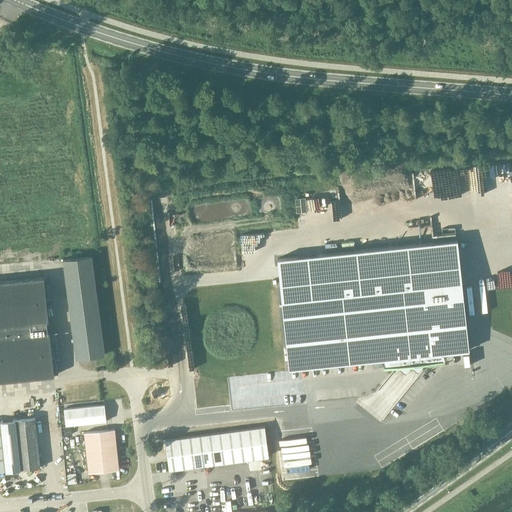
[(469,350),(467,331),(467,330),(467,329),(466,329),(457,240),(277,259),(289,368),(288,368),(289,369),(383,359),(384,365),(383,365),(383,367),(385,367),(384,366),(429,361),(429,362),(430,362),(430,361),(444,360),(443,353),(469,350)]
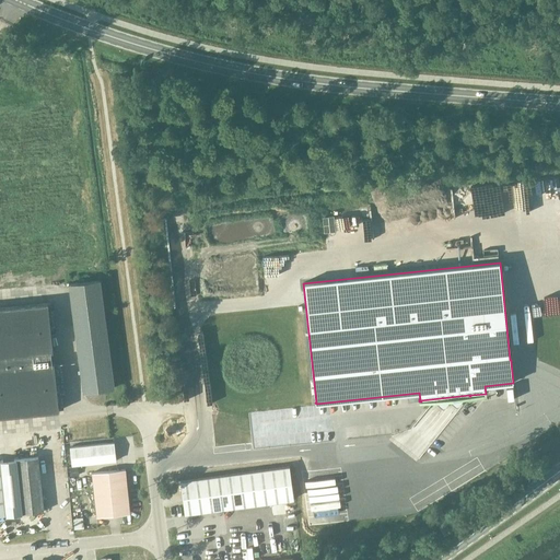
[(100,280),(69,283),(83,393),(114,388),(100,280)]
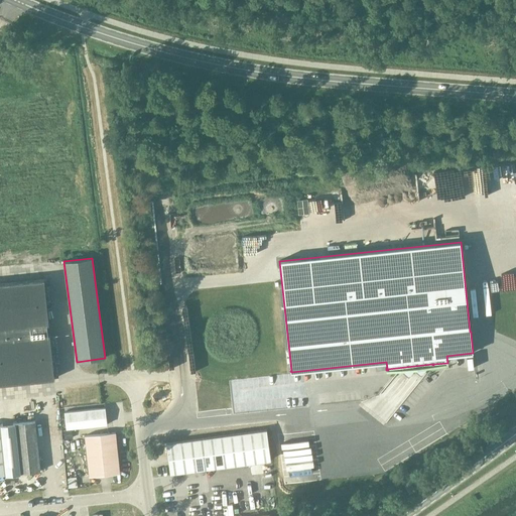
[(515,270),(492,271),(492,289),(515,288),(515,270)]
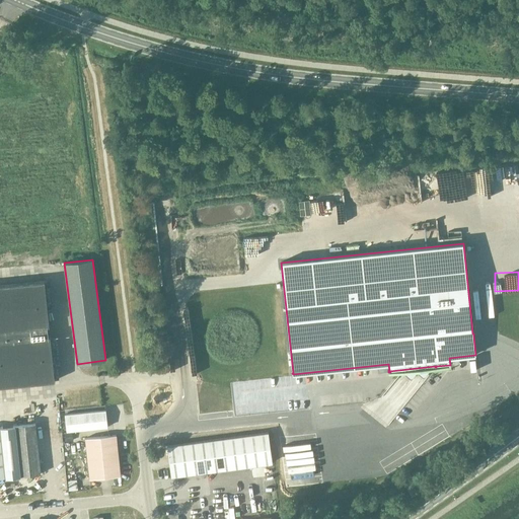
[(0,386),(54,380),(55,380),(45,281),(0,285),(0,386)]
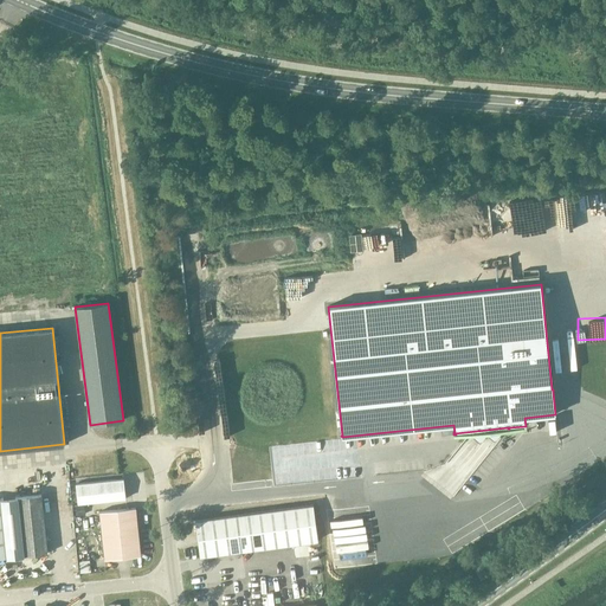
[(490,449),(495,444),(489,437),(484,442),(490,449)]
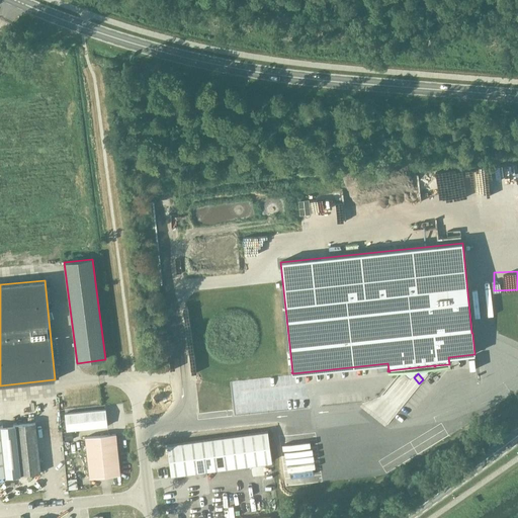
[(105,410),(65,414),(67,430),(107,426),(105,410)]
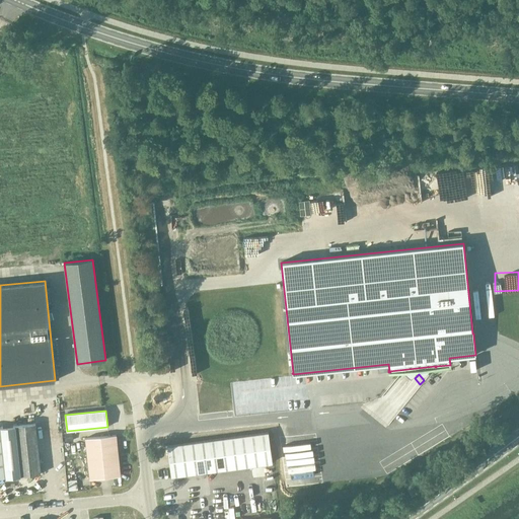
[(41,474),(35,424),(15,426),(1,427),(6,477),(19,476),(41,474)]
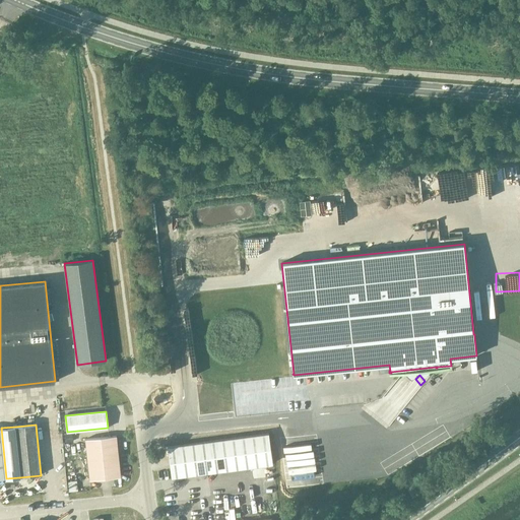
[(269,434),(208,442),(212,472),(273,464),(269,434)]
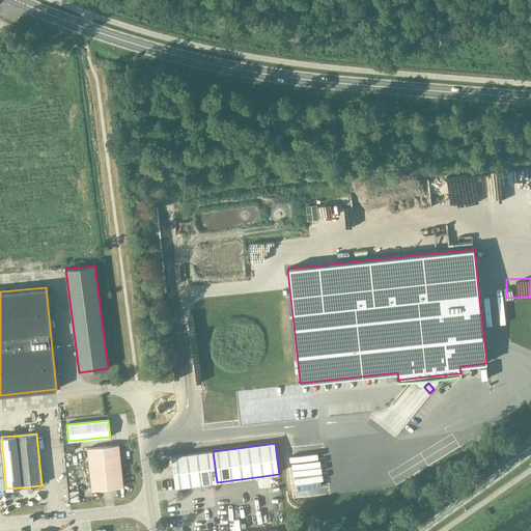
[(87,448),(91,490),(123,486),(118,445),(87,448)]
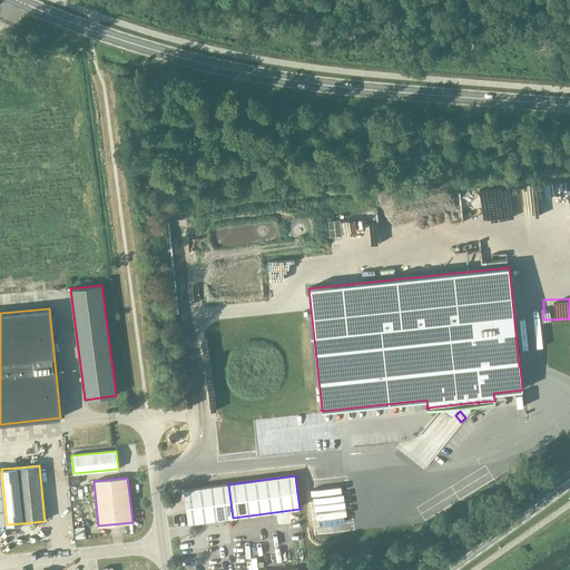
[(228,484),(206,488),(210,521),(233,518),(228,484)]
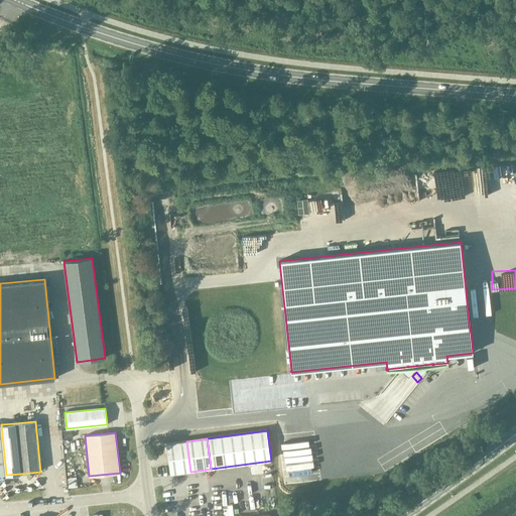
[(186,441),(166,443),(170,474),(190,472),(186,441)]
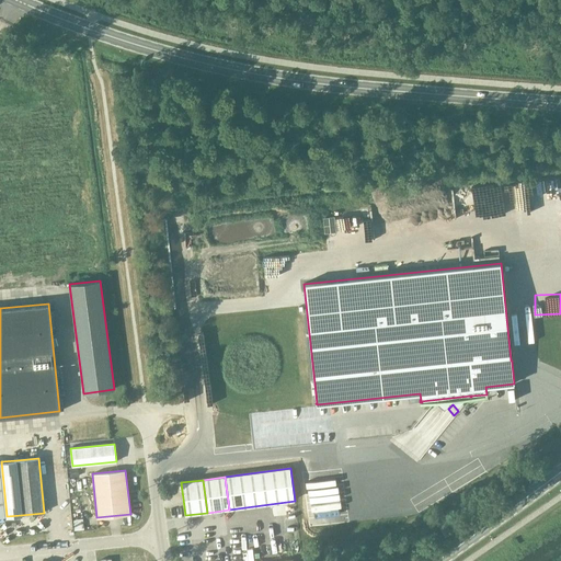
[(72,518),(73,530),(82,529),(81,517),(72,518)]
